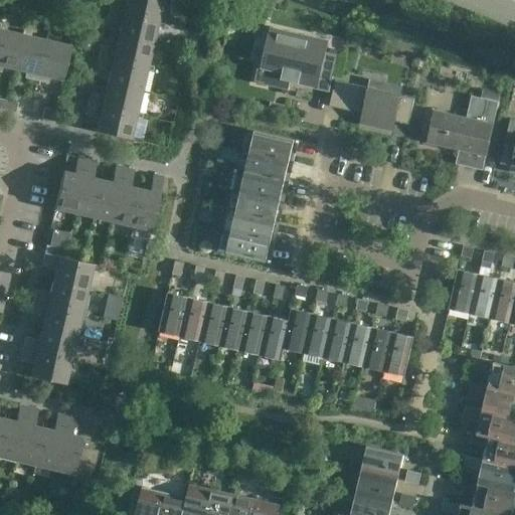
[(111,0),(109,9),(163,21),(163,19),(158,18),(162,0),(126,0),(125,3),(120,2),(120,0),(111,0)]
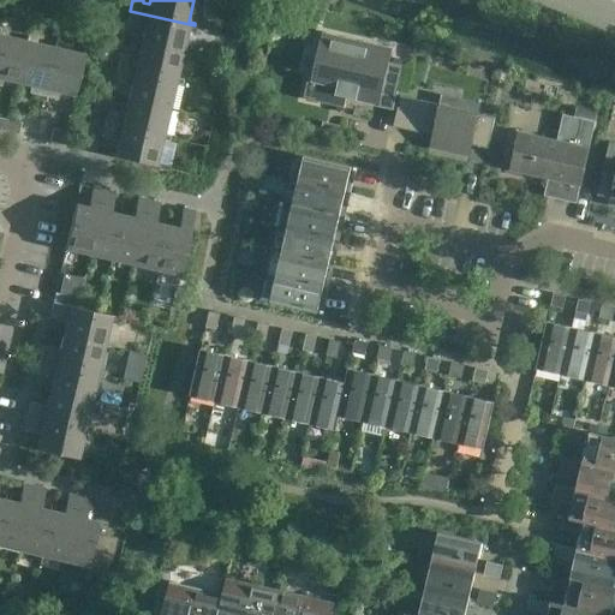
[(193,29),(195,25),(130,11),(127,25),(137,28),(138,25),(144,27),(141,43),(181,53),(187,28),(193,29)]
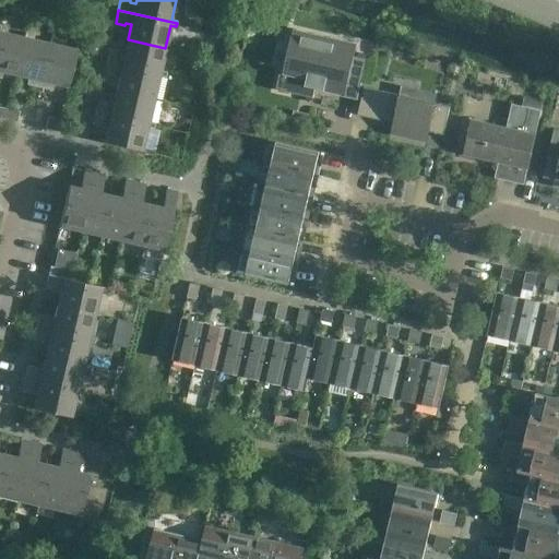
[(15,74),(23,38),(0,32),(0,79),(1,79),(1,78),(0,76),(0,71),(15,74)]
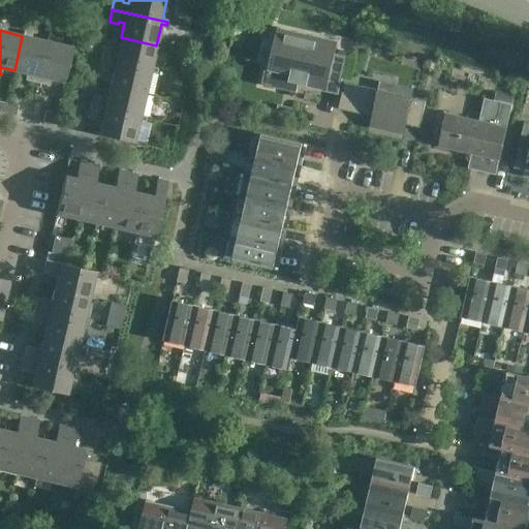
[(334,107),(335,109),(347,56),(334,53),(336,42),(334,42),(320,39),(320,38),(305,35),(305,36),(285,32),(285,31),(279,30),(279,31),(281,32),(277,53),(274,53),(271,68),(267,68),(267,64),(266,64),(261,85),(297,93),(300,81),(308,83),(308,86),(324,89),(327,83),(339,86),(334,107)]
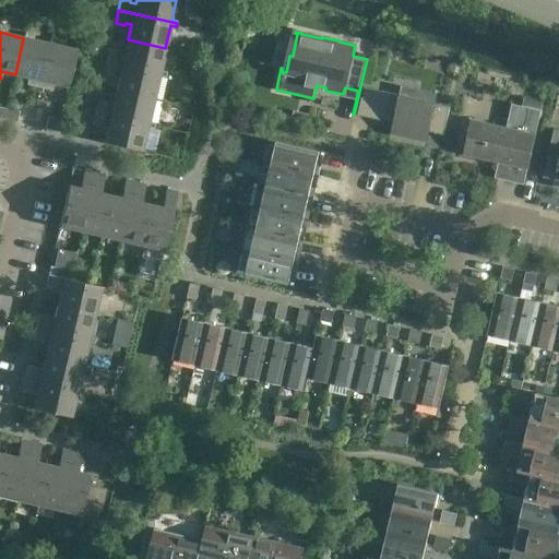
[(39,87),(49,44),(23,38),(15,74),(31,79),(28,84),(26,83),(26,85),(39,87)]
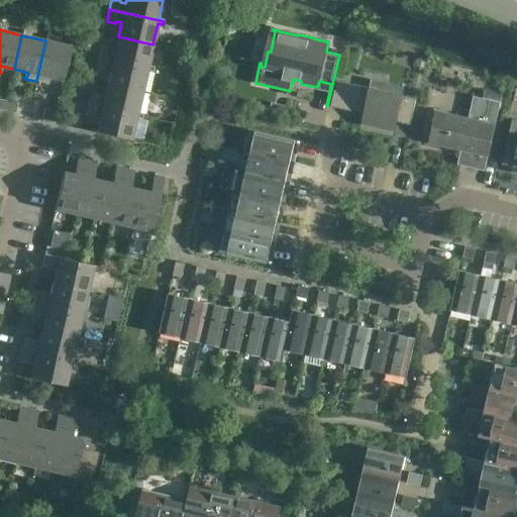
[(147,66),(152,44),(118,36),(114,50),(109,49),(110,46),(101,44),(98,57),(152,69),(153,67),(147,66)]
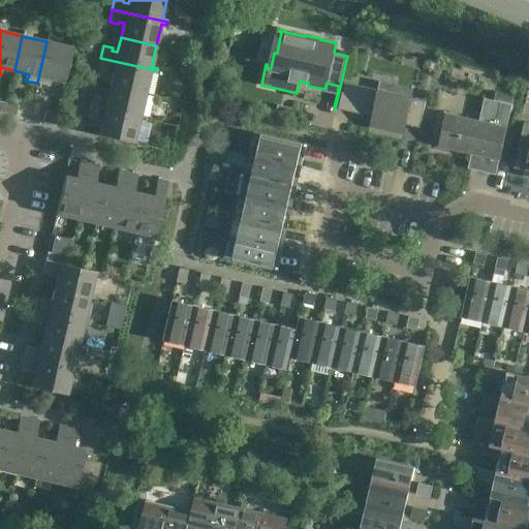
[(71,48),(47,41),(37,83),(50,86),(50,85),(47,84),(49,79),(64,83),(71,48)]
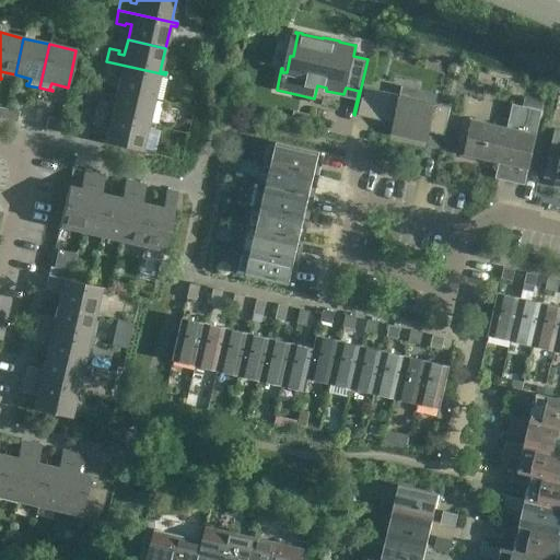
[(165,78),(165,74),(106,61),(104,74),(114,77),(114,73),(119,76),(116,91),(153,98),(159,76),(165,78)]
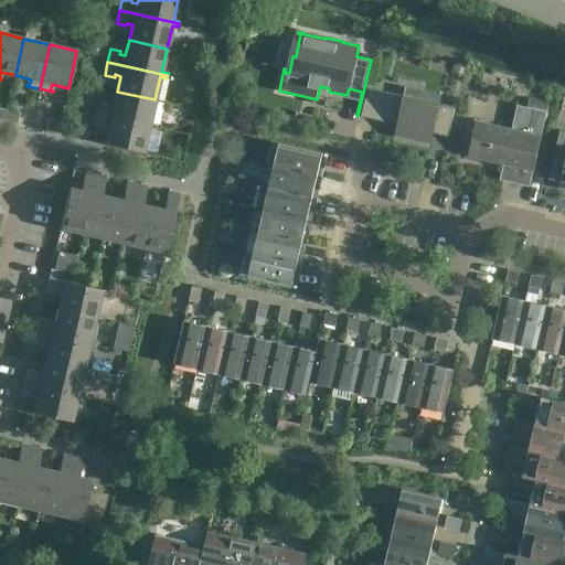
[(369,88),(362,116),(397,125),(395,136),(432,145),(434,134),(448,137),(455,108),(440,105),(443,95),(406,87),(404,96),(369,88)]
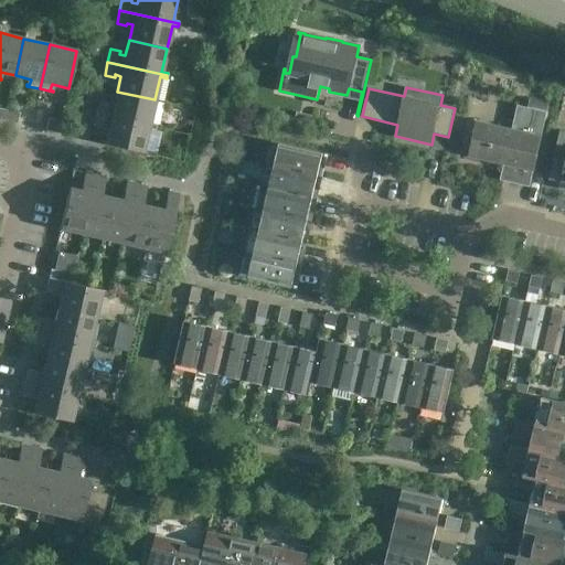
[(149,124),(155,99),(117,92),(114,107),(107,105),(108,103),(98,100),(96,114),(156,127),(156,125),(149,124)]
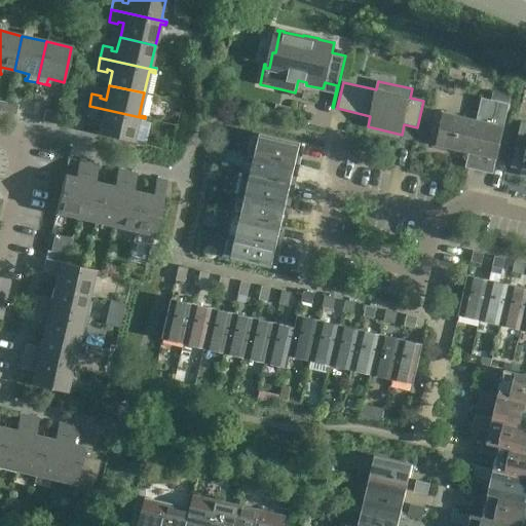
[(438,145),(470,152),(465,166),(476,168),(493,174),(510,104),(482,98),(477,120),(444,113),(438,145)]
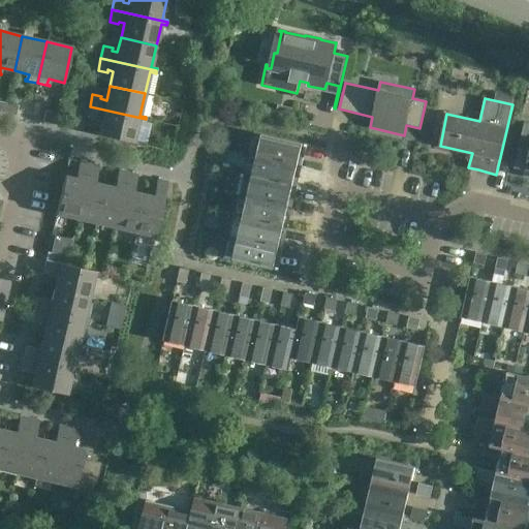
[(18,105),(6,103),(4,113),(14,116),(18,105)]
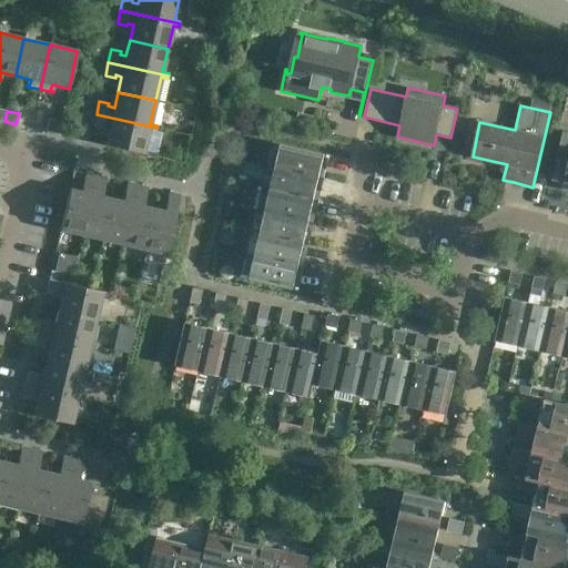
[(155,131),(156,128),(97,114),(93,128),(103,130),(103,127),(109,128),(105,144),(143,153),(149,129),(155,131)]
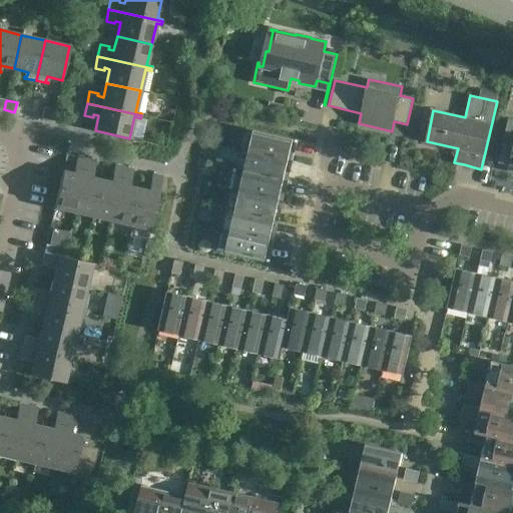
[(52,121),(54,111),(43,108),(41,118),(52,121)]
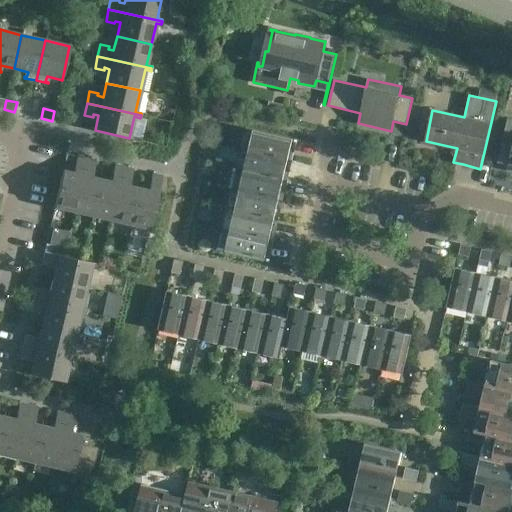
[(511,119),(507,118),(497,163),(509,166),(509,168),(511,168),(511,119)]
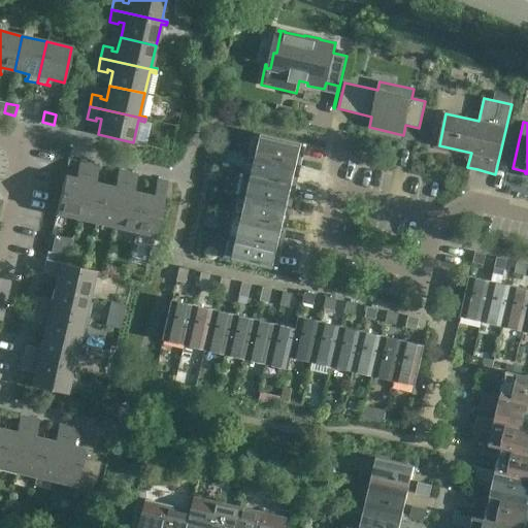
[(262,135),(257,154),(297,163),(301,144),(307,145),(307,143),(254,131),(253,133),(262,135)]
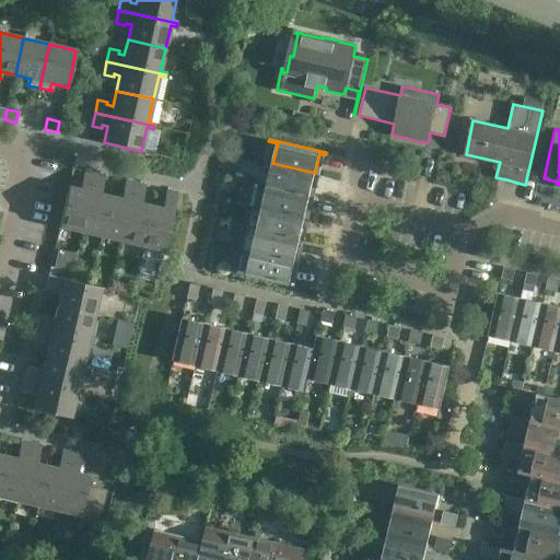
[(310,196),(315,173),(272,163),(268,186),(310,196)]
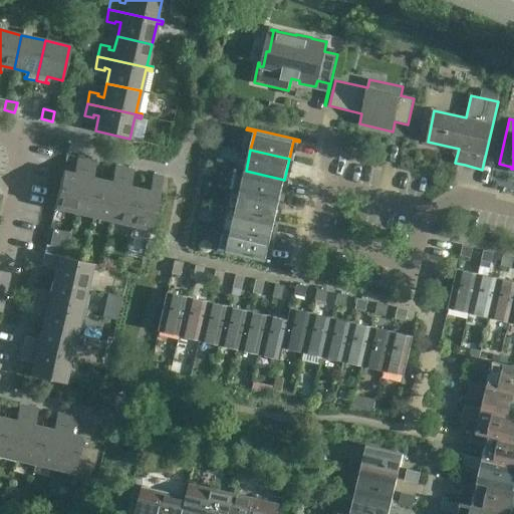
[(74,213),(86,159),(77,157),(73,174),(63,172),(54,208),(74,213)]
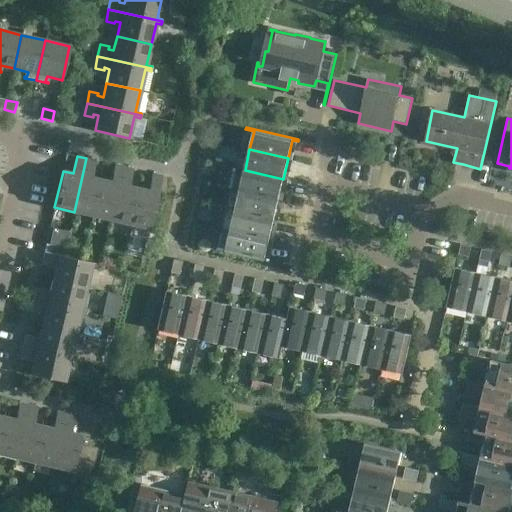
[(93,216),(101,179),(92,177),(96,161),(86,158),(74,212),(93,216)]
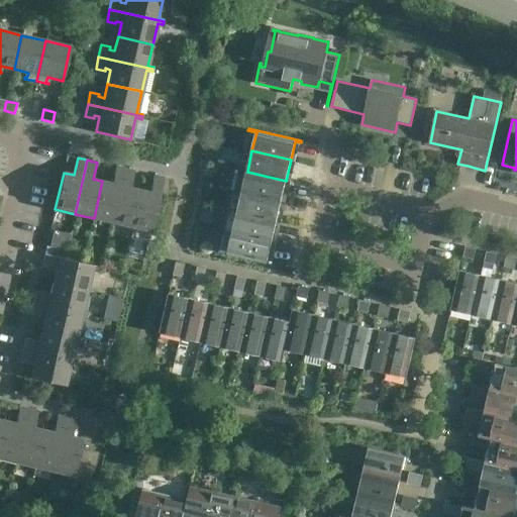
[(112,222),(125,169),(115,167),(112,184),(102,181),(94,218),(112,222)]
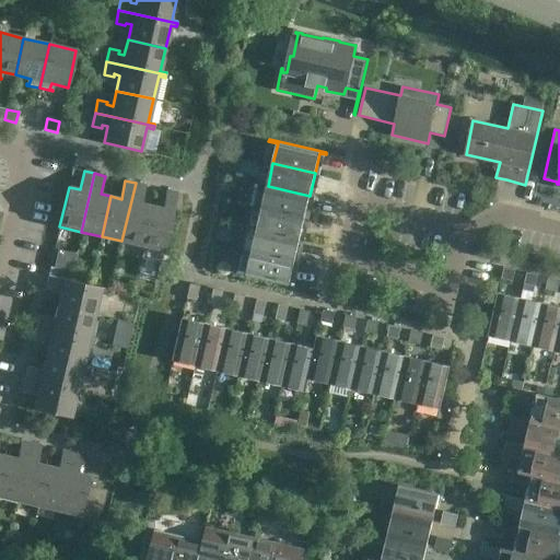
[(142,246),(152,206),(141,203),(146,185),(136,183),(121,241),(142,246)]
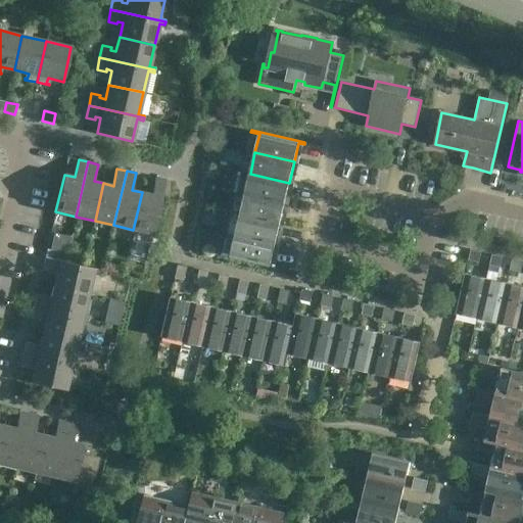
[(289,183),(250,174),(239,171),(234,191),(245,194),(285,203),(289,183)]
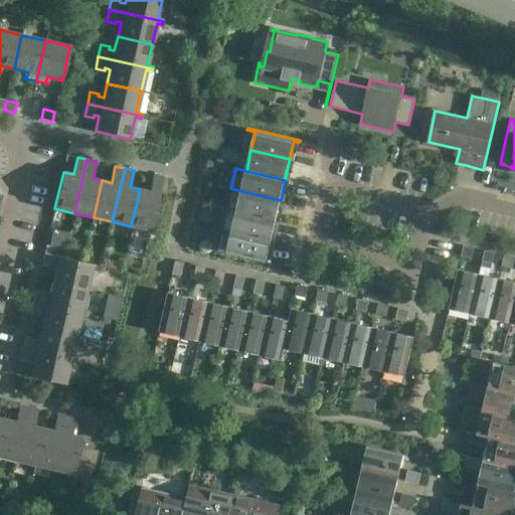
[(149,191),(140,189),(131,226),(151,230),(163,177),(153,174),(149,191)]
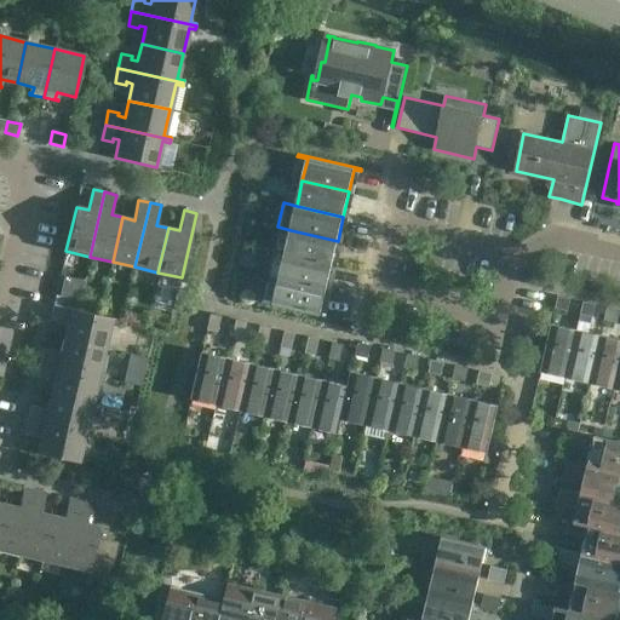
[(332,265),(338,241),(291,230),(285,254),(332,265)]
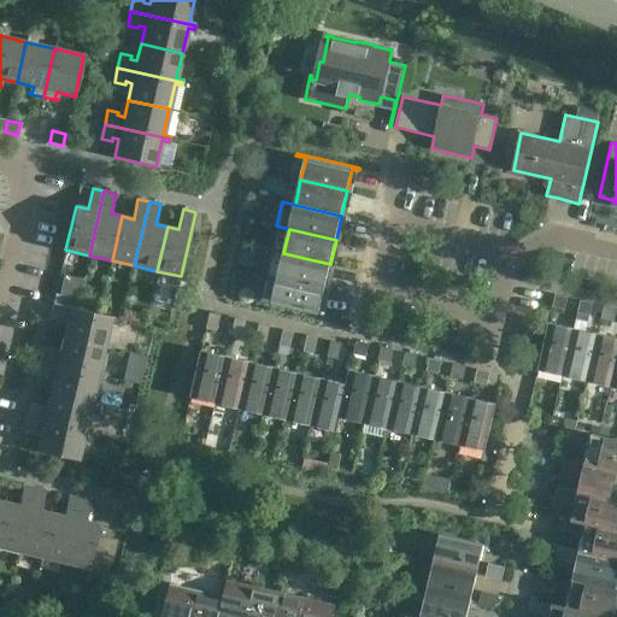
[(242,250),(238,264),(253,268),(257,253),(242,250)]
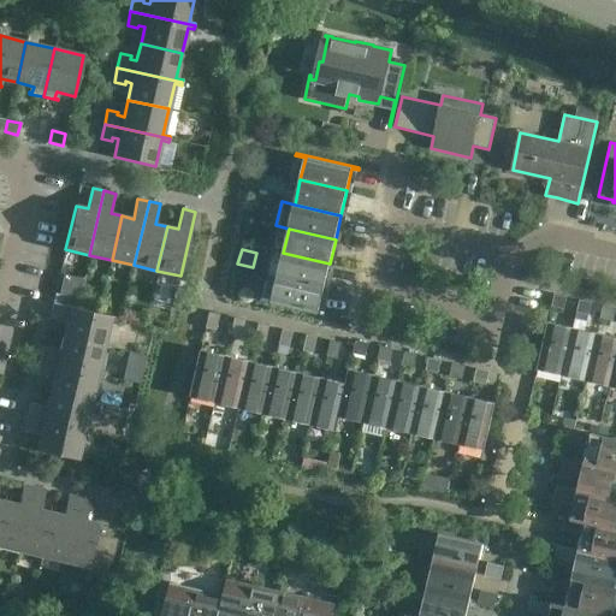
[(330,264),(283,253),(274,250),(268,274),(278,277),(277,277),(324,288),(330,264)]
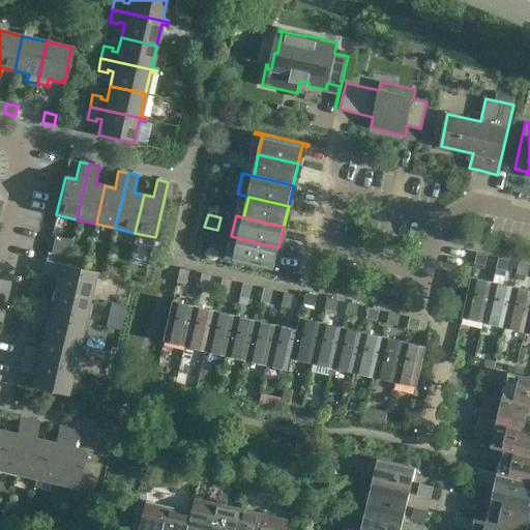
[(274,267),(278,247),(238,238),(234,258),(226,256),(226,258),(280,270),(280,268),(274,267)]
